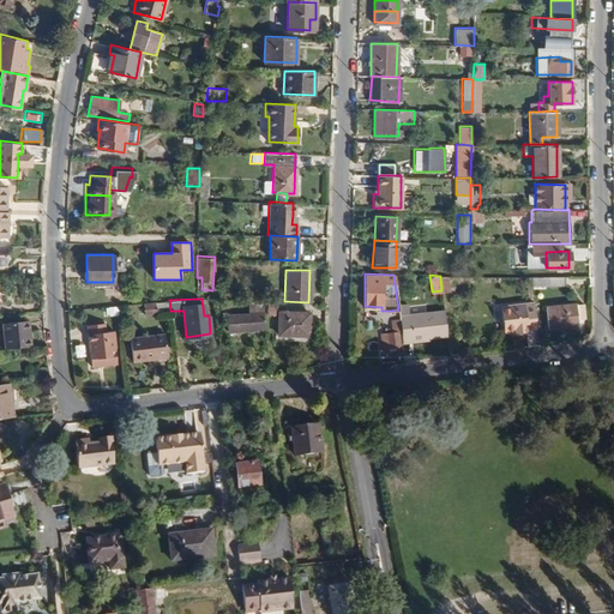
[(265,327),(262,301),(248,300),(250,313),(228,314),(229,330),(265,327)]
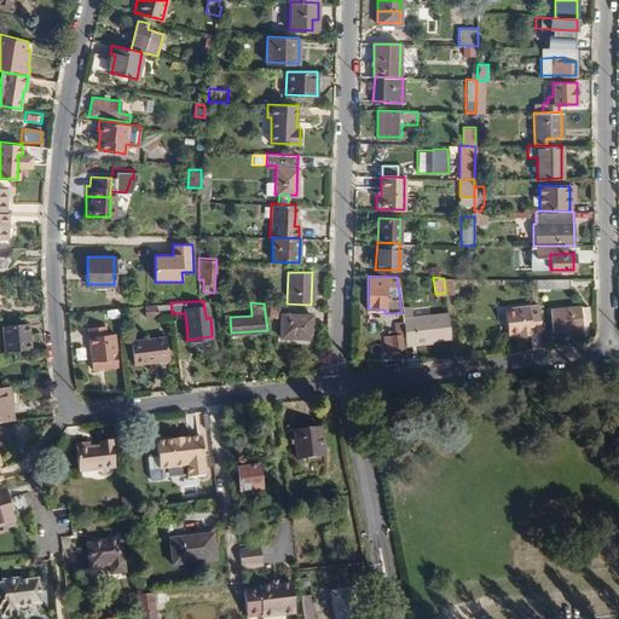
[(157,314),(156,304),(146,305),(145,305),(146,316),(157,314)]
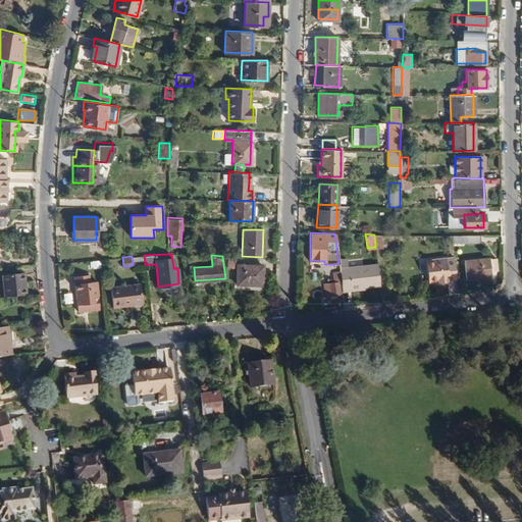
[(456,279),(453,256),(425,259),(428,283),(437,282),(437,283),(442,282),(441,277),(448,276),(449,280),(456,279)]
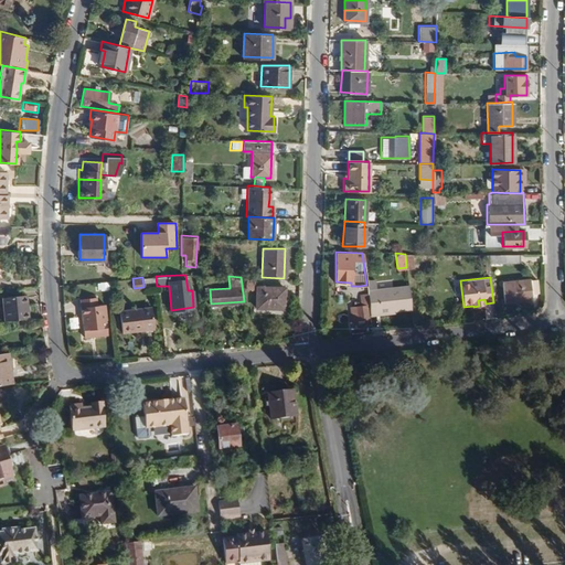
[(531,300),(531,291),(530,279),(502,283),(504,302),(531,300)]
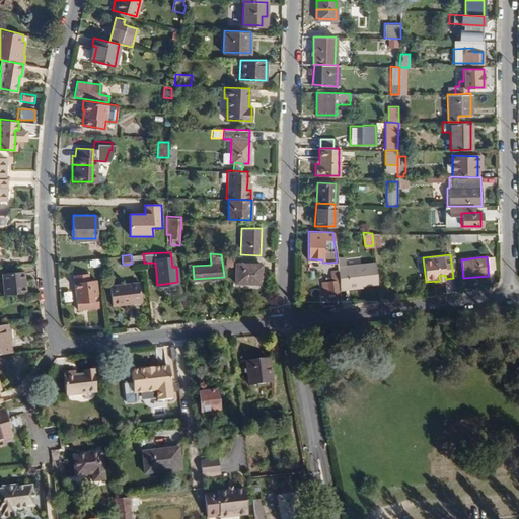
[(89,260),(88,267),(98,268),(99,261),(89,260)]
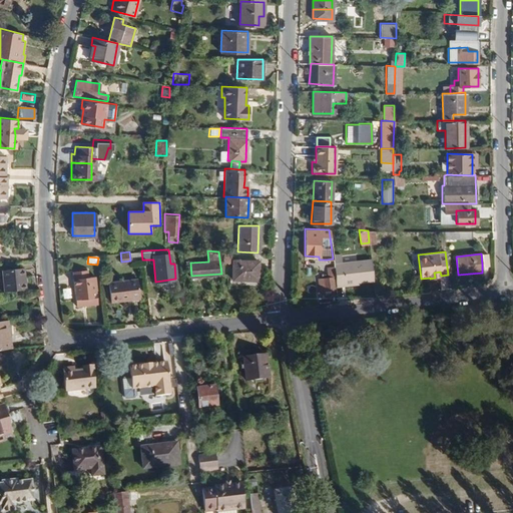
[(373,280),(371,259),(333,263),(334,265),(335,276),(336,284),(373,280)]
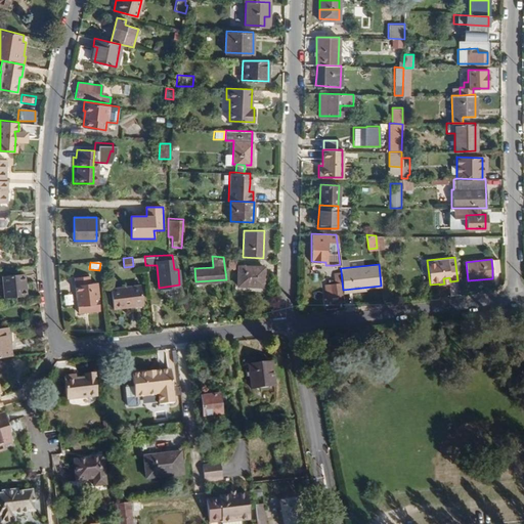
[(262,286),(263,266),(237,265),(237,285),(262,286)]
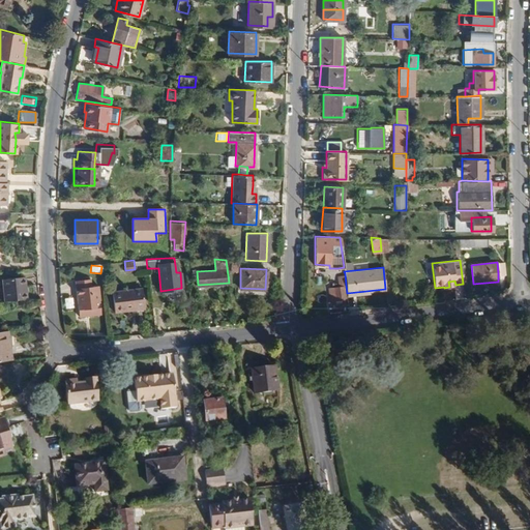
[(345,298),(344,285),(346,285),(345,273),(337,274),(340,286),(328,287),(329,300),(345,298)]
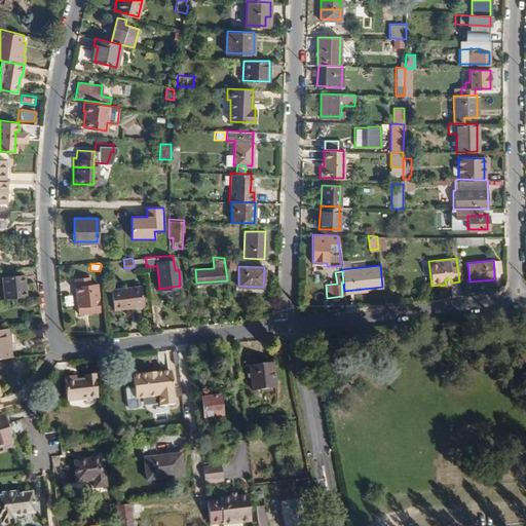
[(27,296),(25,273),(1,275),(3,298),(27,296)]
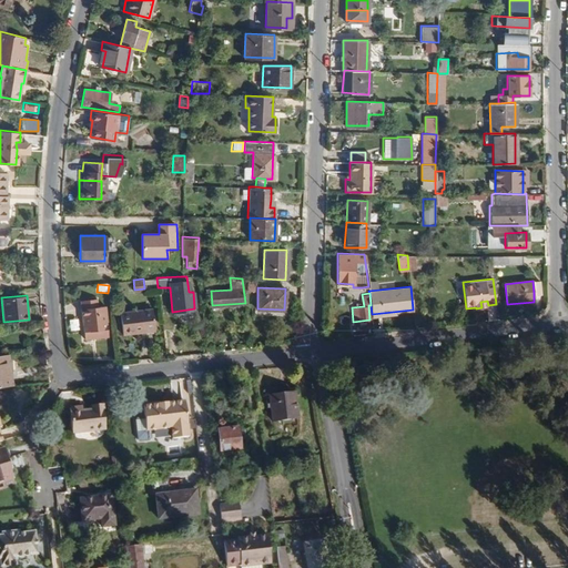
[(107,321),(104,305),(95,306),(94,297),(79,300),(83,333),(94,332),(94,336),(105,335),(104,321),(107,321)]
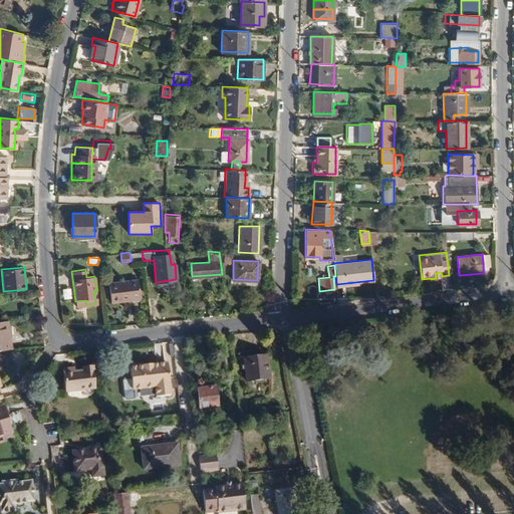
[(139,298),(137,278),(108,281),(110,301),(139,298)]
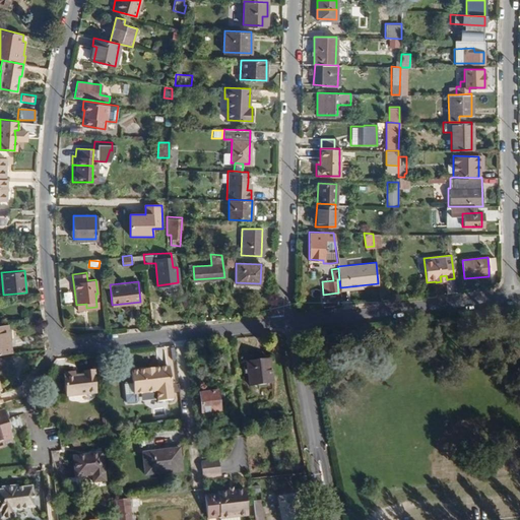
[(63,303),(71,302),(69,291),(62,293),(63,303)]
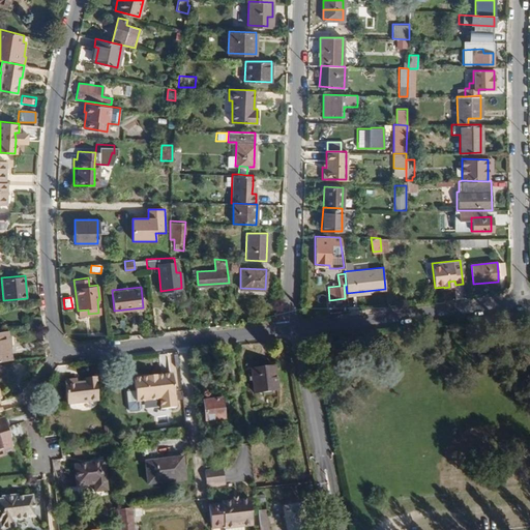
[(41,325),(40,316),(25,318),(26,326),(41,325)]
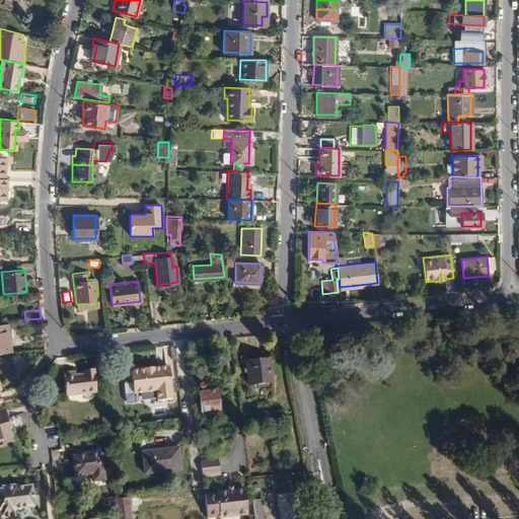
[(0,352),(10,351),(7,322),(0,322),(0,352)]
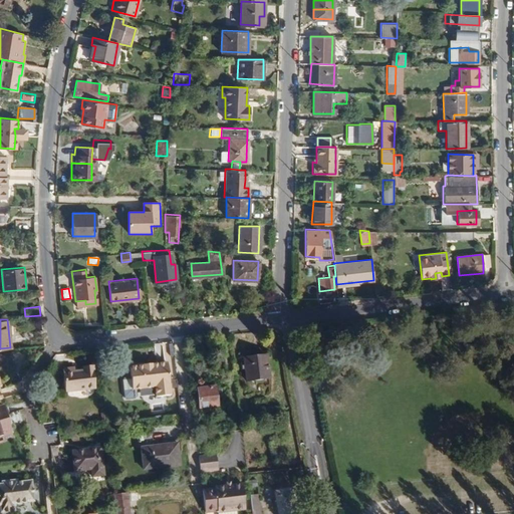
[(268,377),(266,355),(243,357),(245,379),(268,377)]
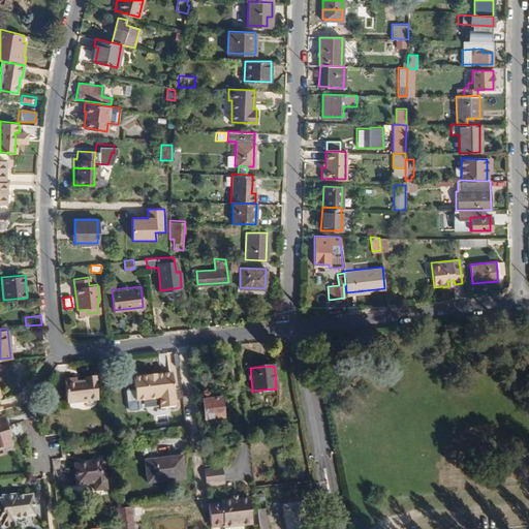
[(97,399),(95,375),(83,376),(83,380),(76,380),(75,376),(63,378),(66,402),(97,399)]
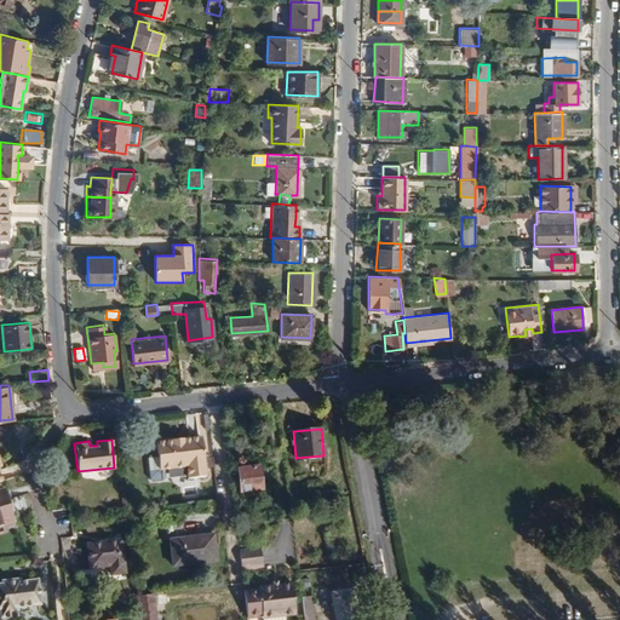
[(202,480),(199,441),(179,442),(179,445),(171,446),(170,443),(154,446),(156,472),(184,470),(185,482),(202,480)]
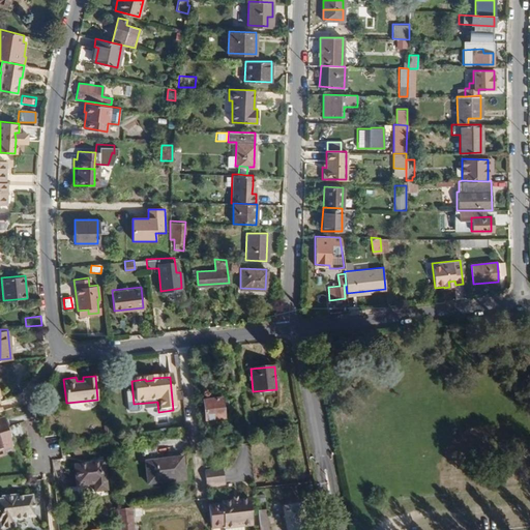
[(223,418),(221,399),(203,400),(204,419),(223,418)]
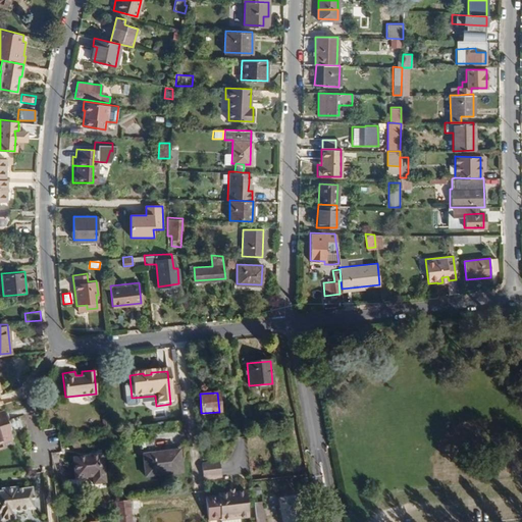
[(9,431),(3,411),(0,411),(0,444),(0,445),(12,440),(12,439),(13,437),(12,434),(9,431)]
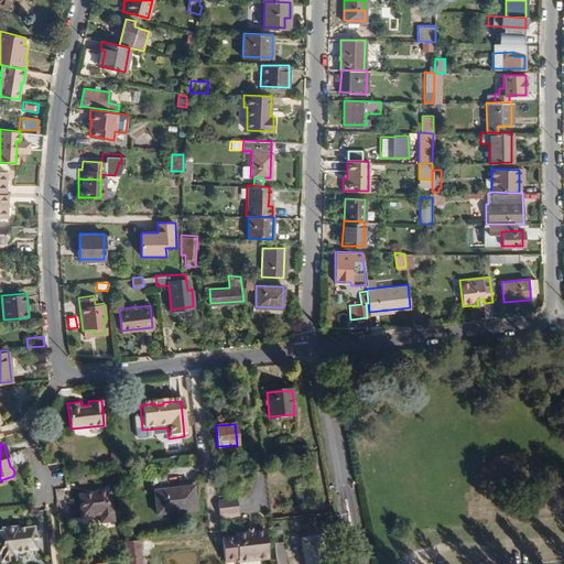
[(196,510),(194,485),(154,489),(155,514),(196,510)]
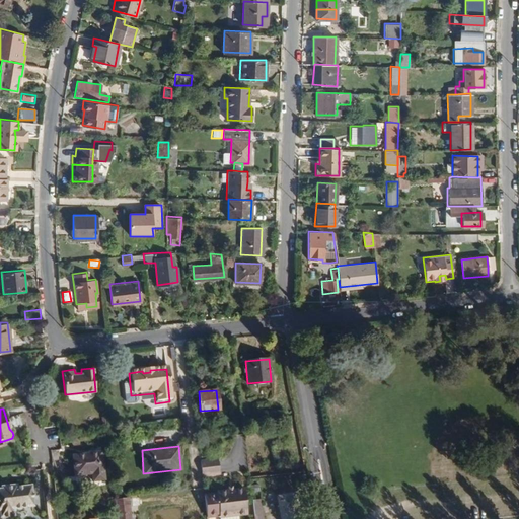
[(103,478),(100,451),(91,451),(91,454),(73,456),(74,473),(91,472),(92,480),(103,478)]
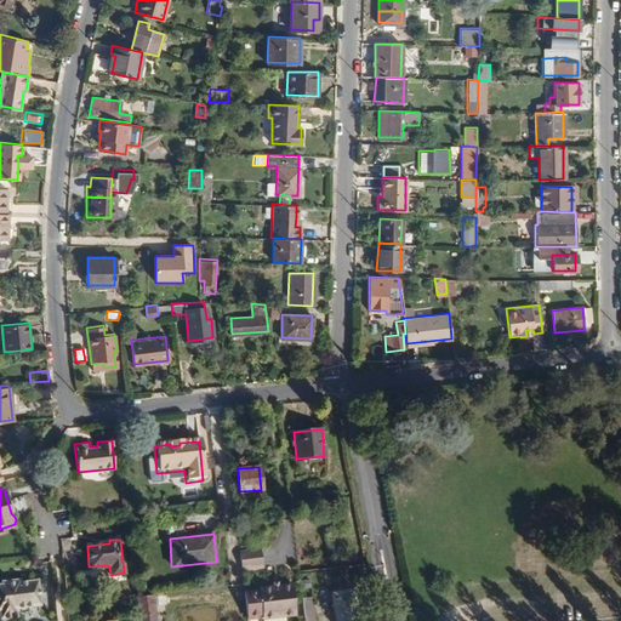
[(262,567),(260,547),(238,550),(240,568),(262,567)]
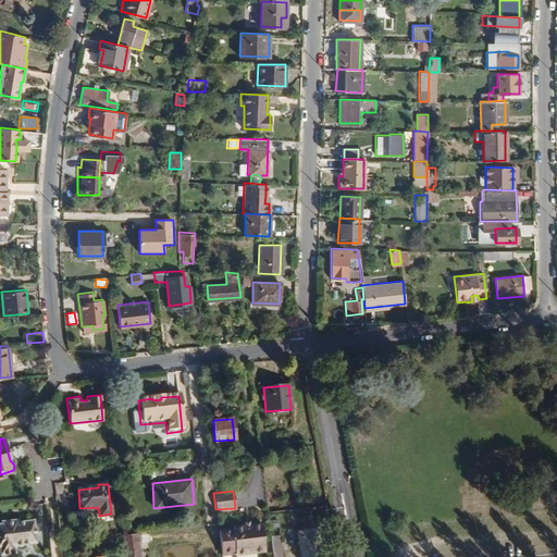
[(36,543),(34,519),(19,520),(17,518),(0,519),(0,522),(0,554),(14,553),(14,545),(36,543)]
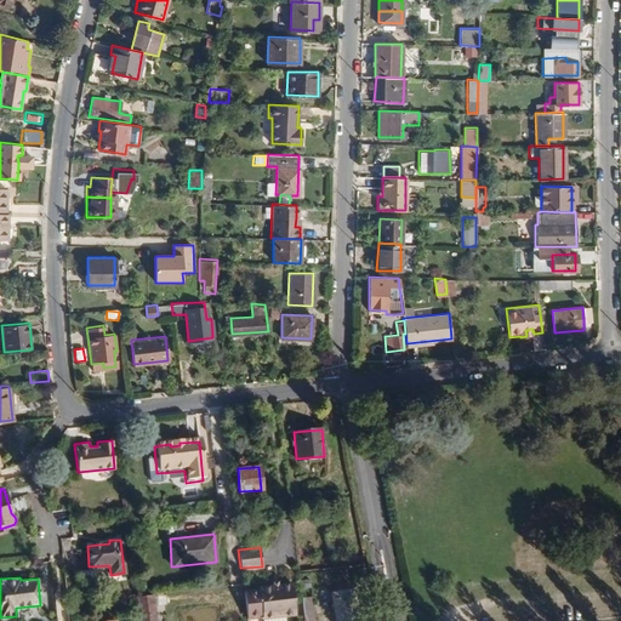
[(294,614),(291,584),(257,587),(257,588),(243,590),(245,616),(260,615),(260,620),(283,620),(283,614),(294,614)]
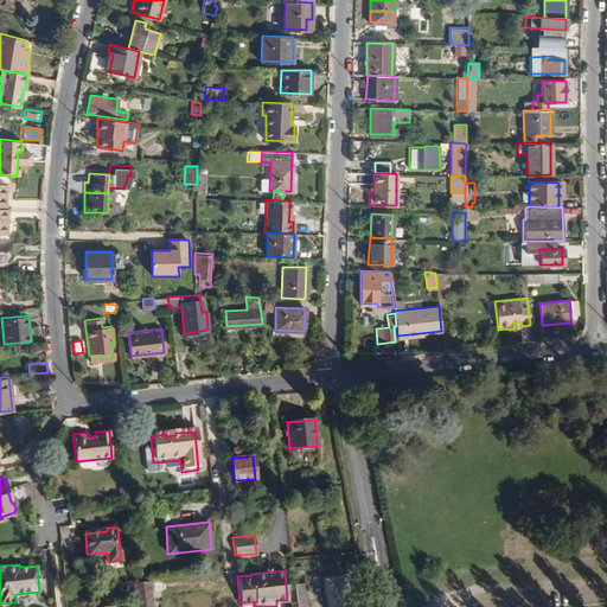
[(350,606),(344,574),(324,577),(327,606),(350,606)]
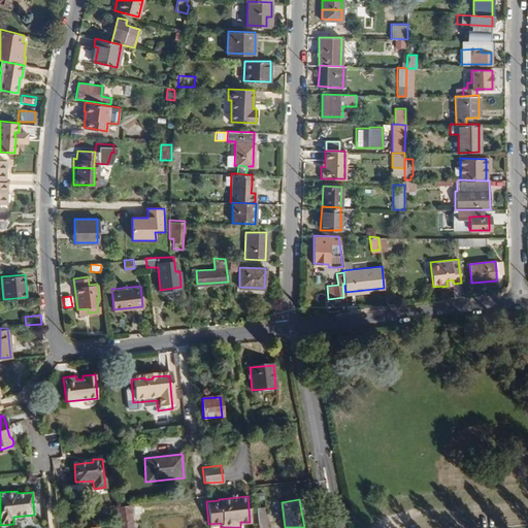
[(132,527),(130,505),(117,506),(119,527),(132,527)]
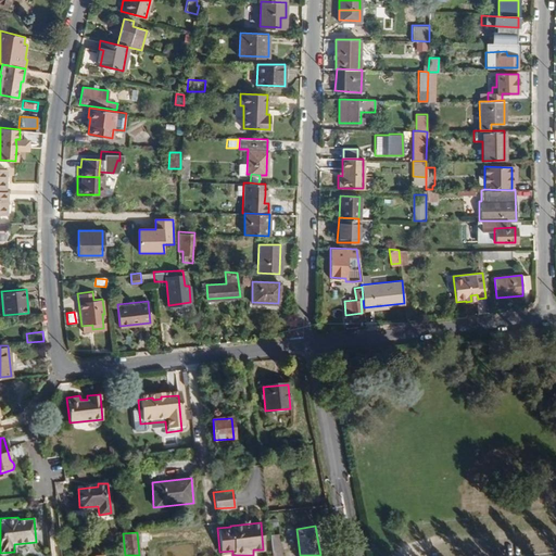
[(279,555),(277,533),(268,534),(270,555),(279,555)]
